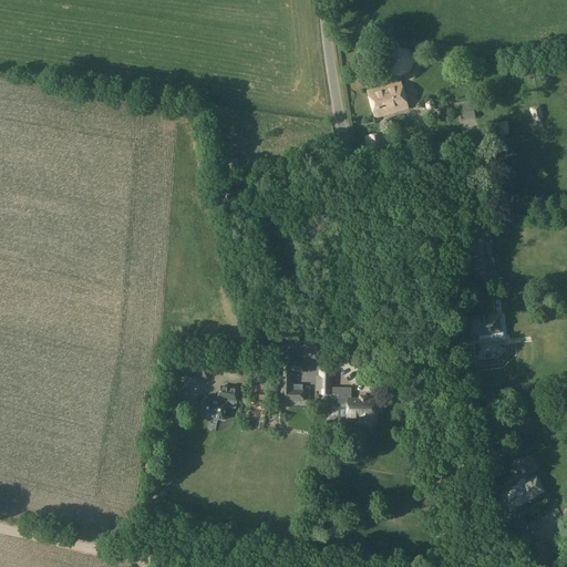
[(390,80),(391,85),(367,93),(374,119),(408,110),(400,83),(398,83),(397,80),(398,78),(400,79),(411,72),(414,61),(409,50),(398,45),(385,50),(382,63),(388,74),(391,75),(390,80)]
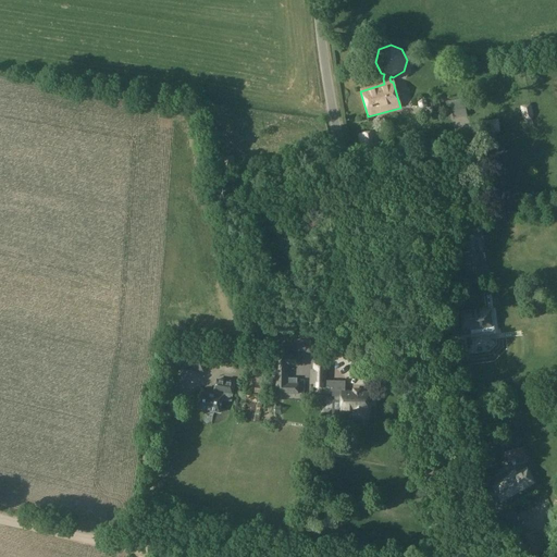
[(447,108),(450,107),(453,120),(467,118),(465,102),(463,99),(446,102),(447,108)]
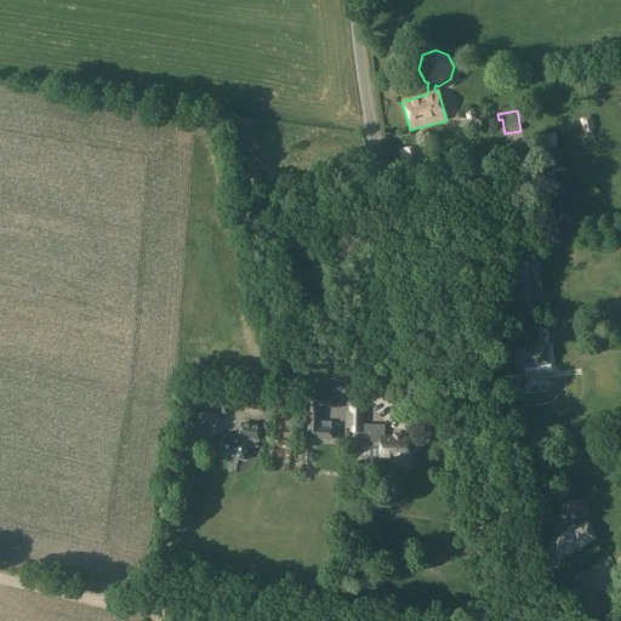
[(582,132),(587,136),(592,135),(594,129),(592,117),(580,119),(582,132)]
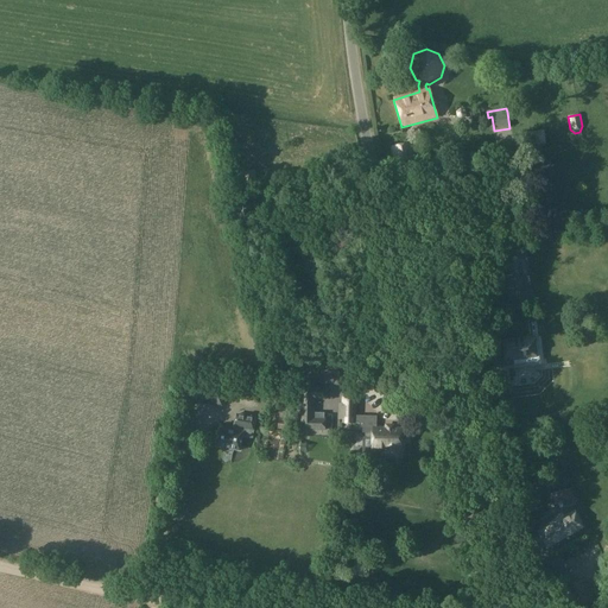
[(392,146),(396,170),(415,166),(410,143),(392,146)]
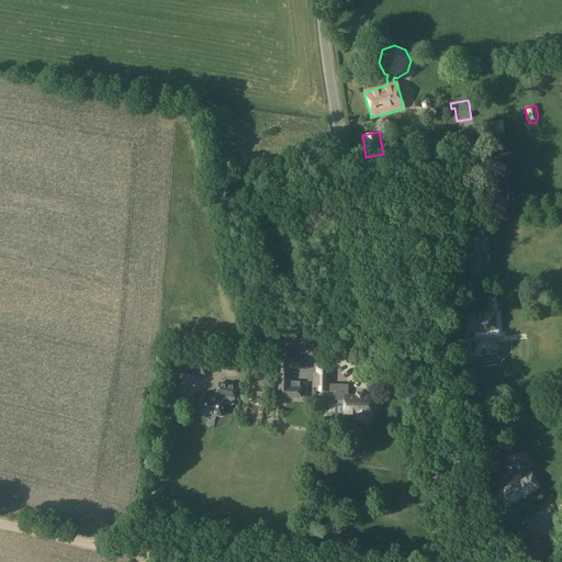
[(450,154),(419,159),(420,165),(451,159),(450,154)]
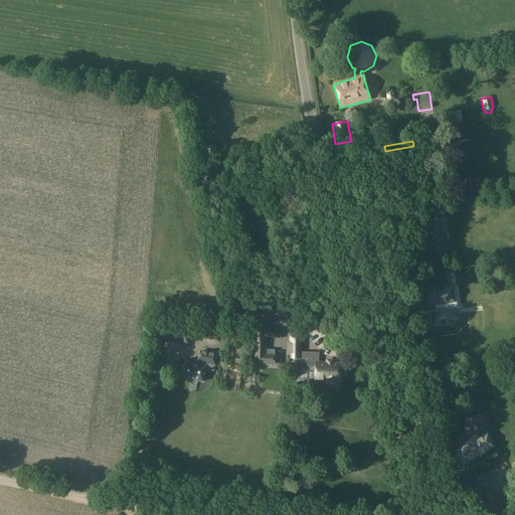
[(435,233),(424,234),(425,246),(427,246),(428,247),(434,247),(434,245),(436,244),(435,233)]
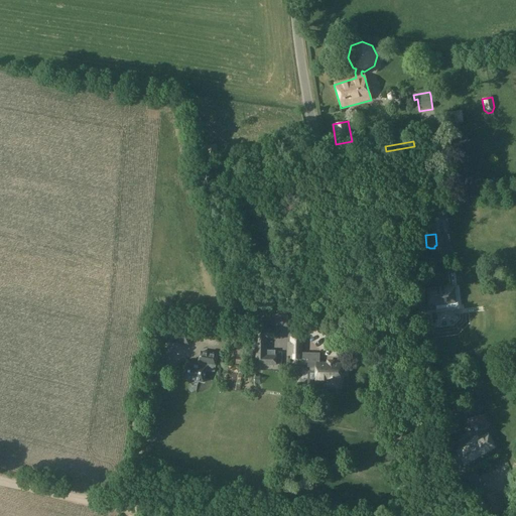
[(440,247),(440,249),(438,249),(439,255),(441,255),(441,257),(454,255),(453,245),(440,247)]
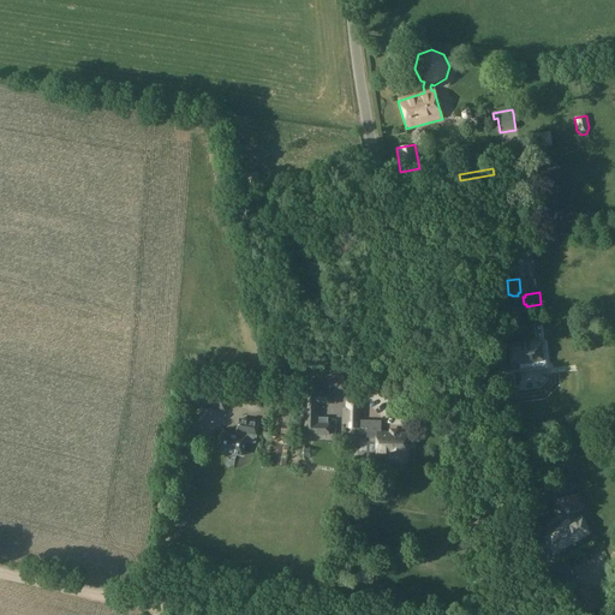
[(518,296),(512,296),(508,296),(511,309),(524,306),(524,304),(523,297),(523,294),(518,296)]
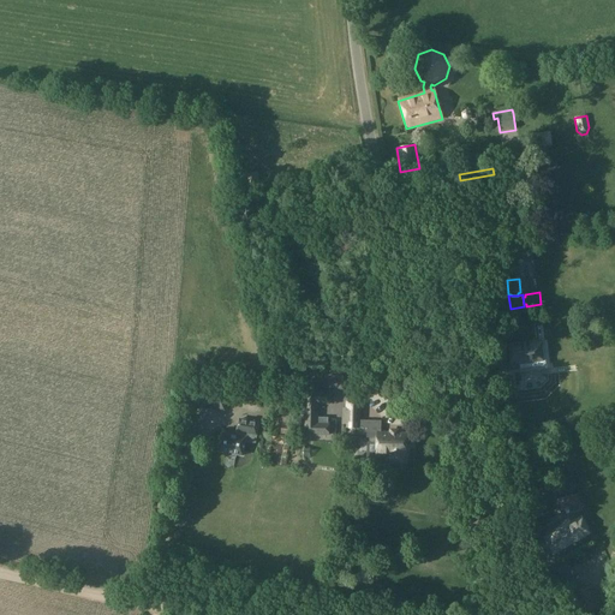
[(541,341),(509,345),(512,368),(520,366),(520,370),(547,366),(544,347),(541,347),(541,341)]
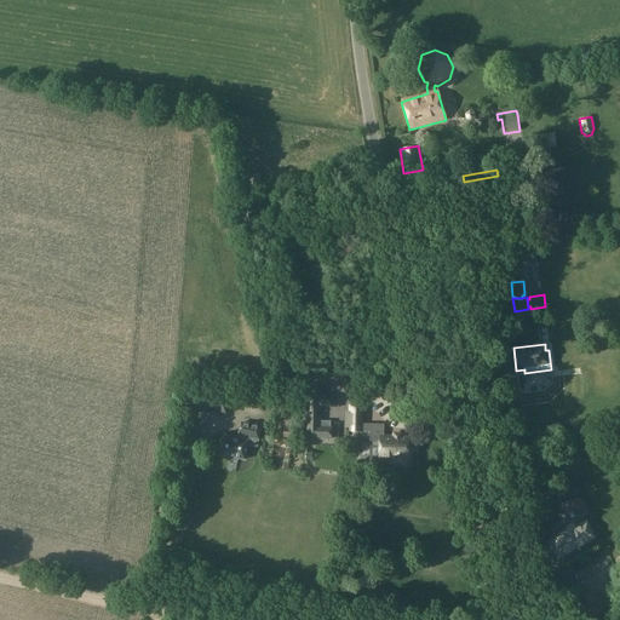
[(206,392),(191,390),(189,408),(204,411),(206,392)]
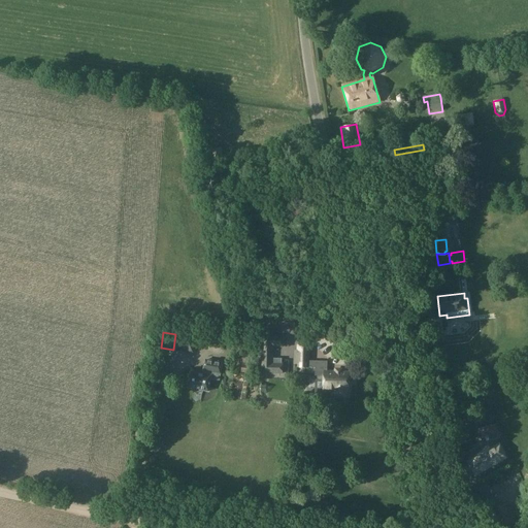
[(272,336),(263,336),(262,336),(262,348),(269,348),(269,347),(272,347),(272,336)]
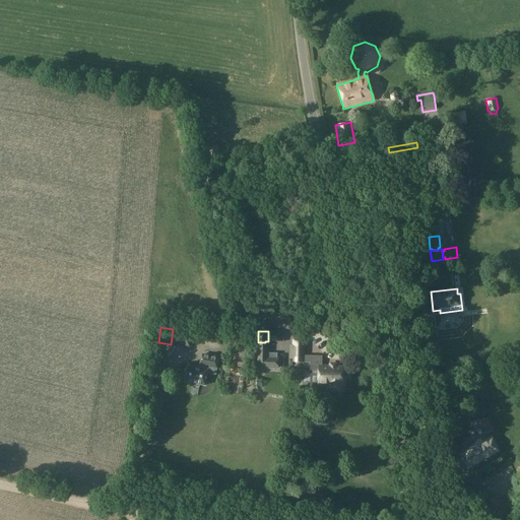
[(265,342),(258,342),(257,368),(277,369),(278,359),(276,359),(277,354),(269,353),(269,358),(265,358),(265,342)]
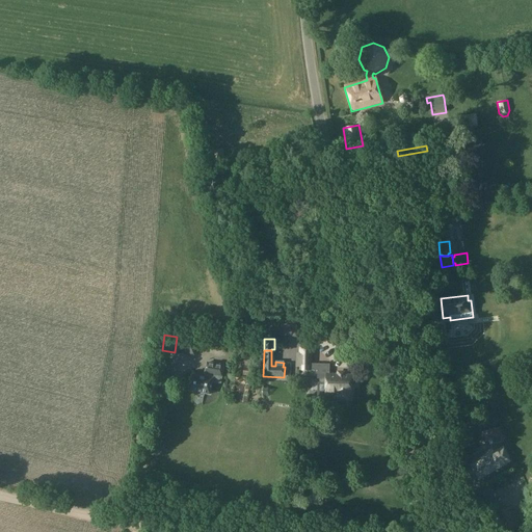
[(312,352),(300,352),(300,354),(296,353),(296,367),(300,367),(299,369),(311,369),(318,369),(318,378),(326,378),(326,382),(326,384),(328,384),(328,393),(323,393),(322,402),(336,402),(336,399),(338,399),(349,399),(349,389),(351,389),(352,380),(349,380),(349,375),(344,375),(338,375),(328,375),(329,365),(312,365),(312,352)]
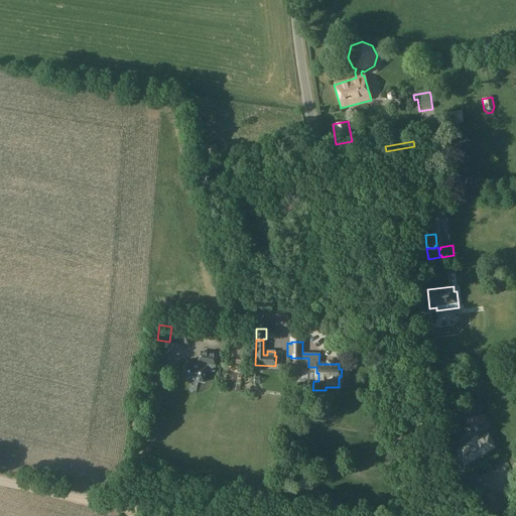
[(198,382),(203,383),(207,364),(215,365),(217,355),(201,353),(199,362),(201,363),(200,367),(185,364),(183,379),(188,380),(188,382),(198,384),(198,382)]
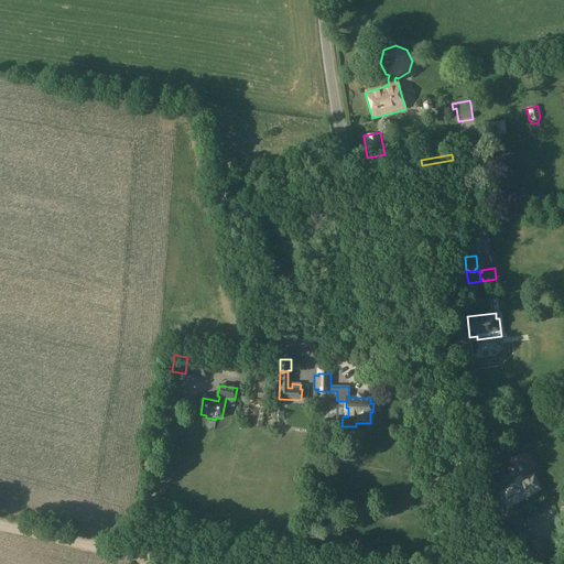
[(259,389),(258,398),(267,400),(269,391),(259,389)]
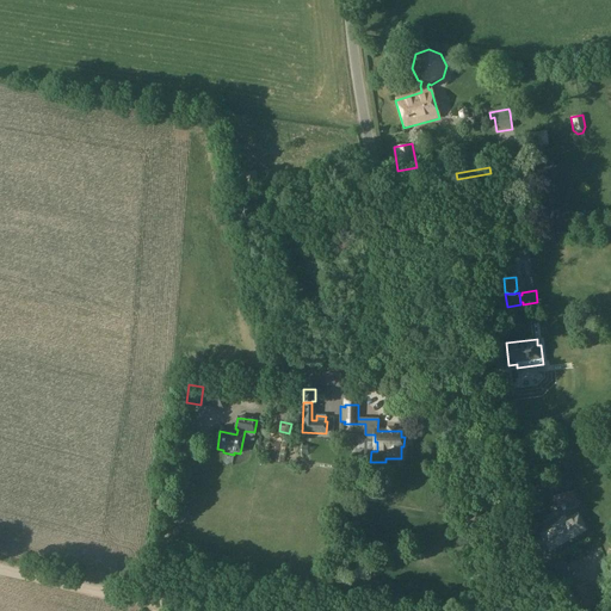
[(166,449),(161,463),(167,466),(172,450),(166,449)]
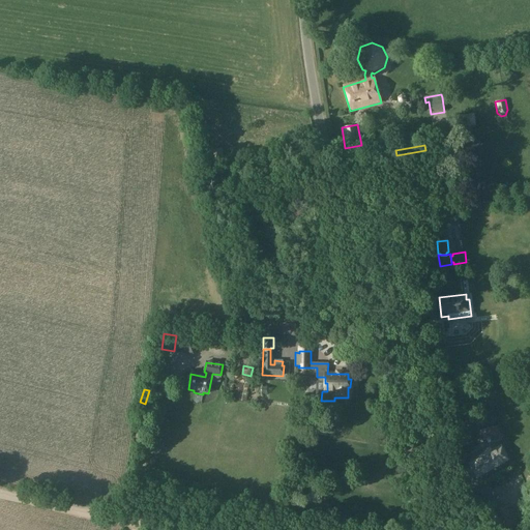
[(501,436),(498,425),(479,432),(483,441),(501,436)]
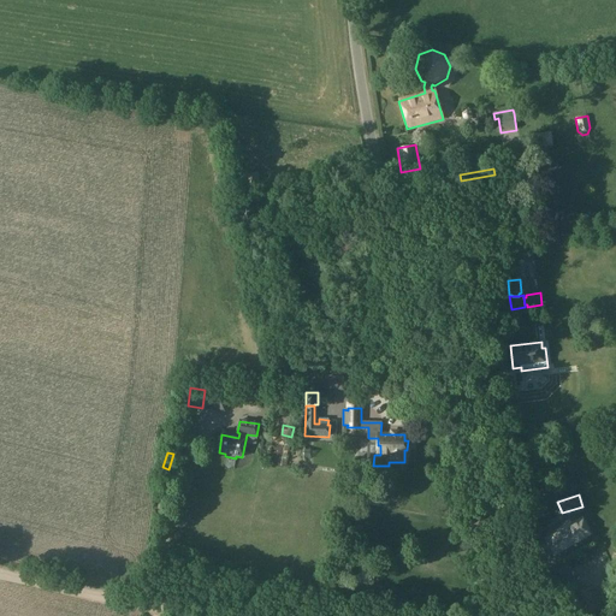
[(580,515),(544,534),(556,558),(592,538),(580,515)]
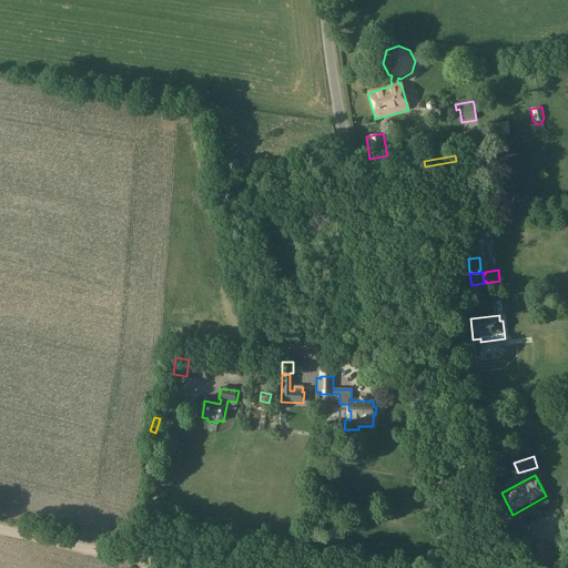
[(543,567),(554,565),(547,541),(527,547),(534,567),(543,567)]
